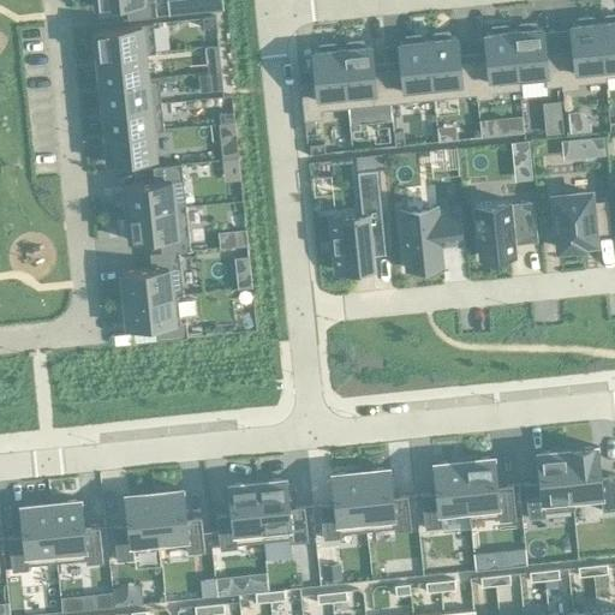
[(147,0),(94,0),(96,9),(125,5),(126,19),(155,17),(154,0),(148,1),(147,0)]
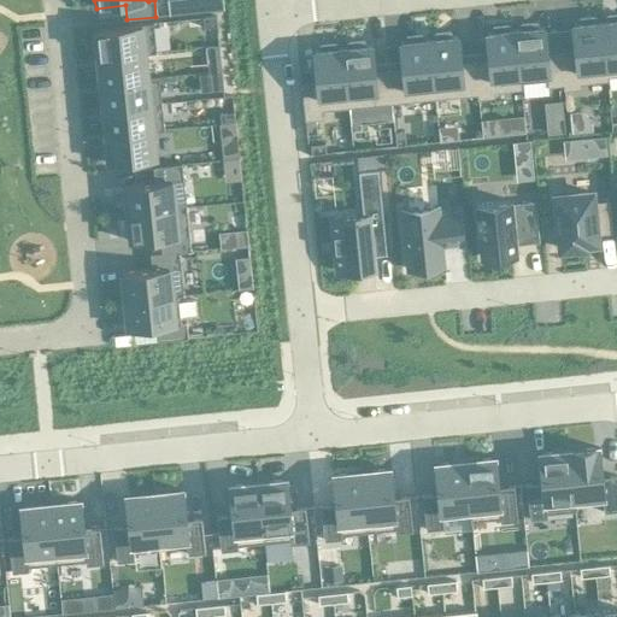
[(199,13),(223,10),(222,0),(197,0),(198,4),(199,13)]
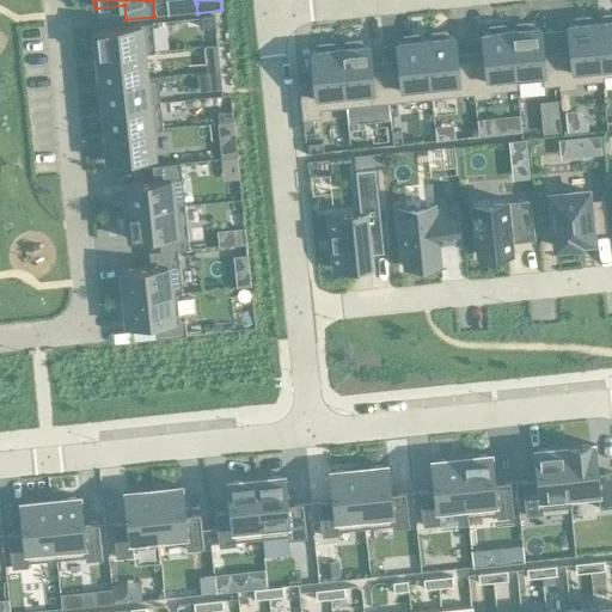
[(600,22),(595,22),(601,81),(603,81),(603,77),(611,75),(611,16),(599,17),(600,22)]
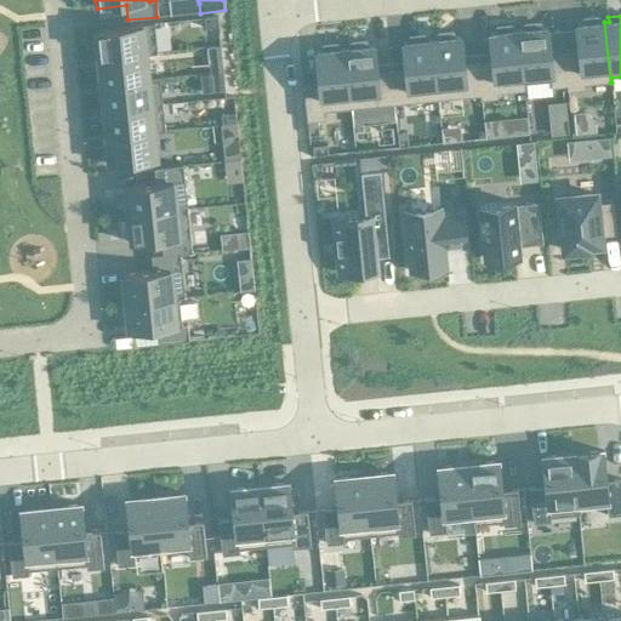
[(217,17),(203,20),(204,29),(217,28),(218,28),(217,17)]
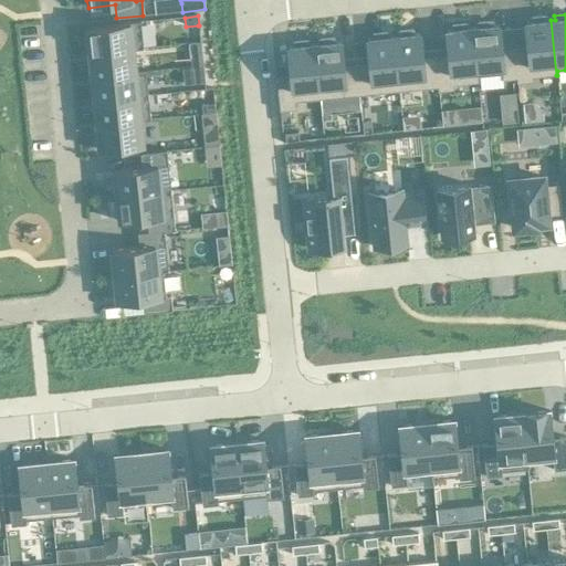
[(527,46),(514,49),(517,83),(533,82),(532,77),(556,75),(551,20),(547,21),(546,17),(531,19),(531,22),(525,23),(526,40),(527,46)]
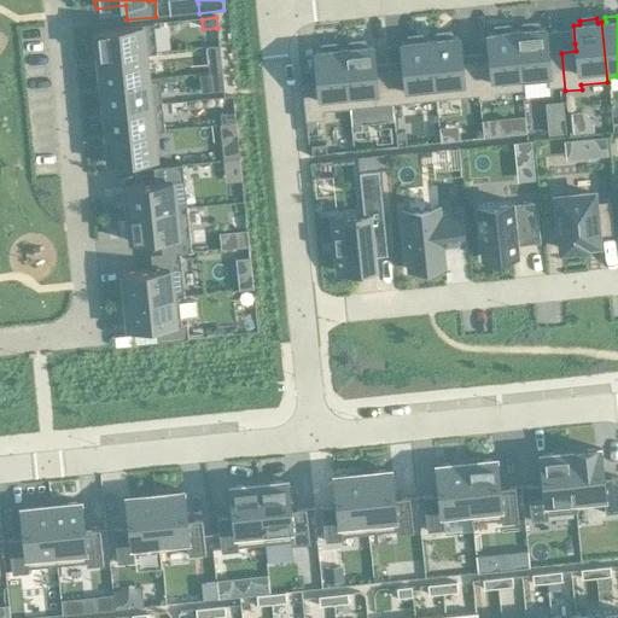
[(152,24),(94,30),(97,59),(156,53),(152,24)]
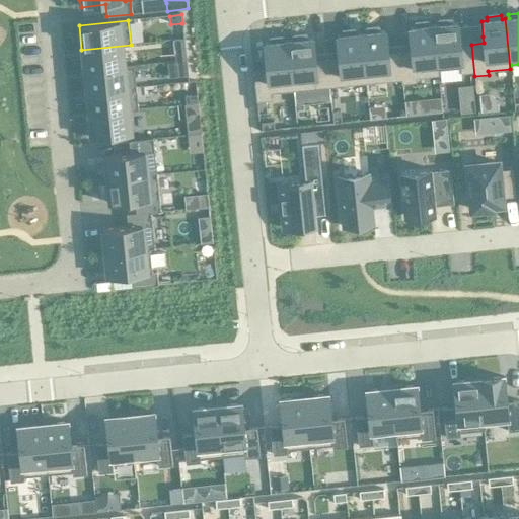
[(436,25),(433,26),(438,76),(438,70),(439,70),(440,83),(460,81),(459,74),(472,72),(473,77),(474,76),(471,45),(458,46),(457,27),(456,23),(451,24),(451,20),(436,21),(436,25)]
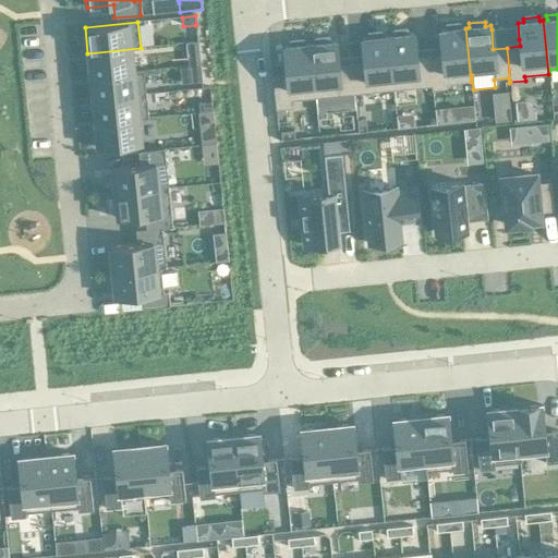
[(443,55),(428,56),(432,91),(447,88),(446,84),(471,82),(465,28),(461,28),(461,24),(445,26),(445,29),(440,31),(439,31),(441,47),(443,55)]
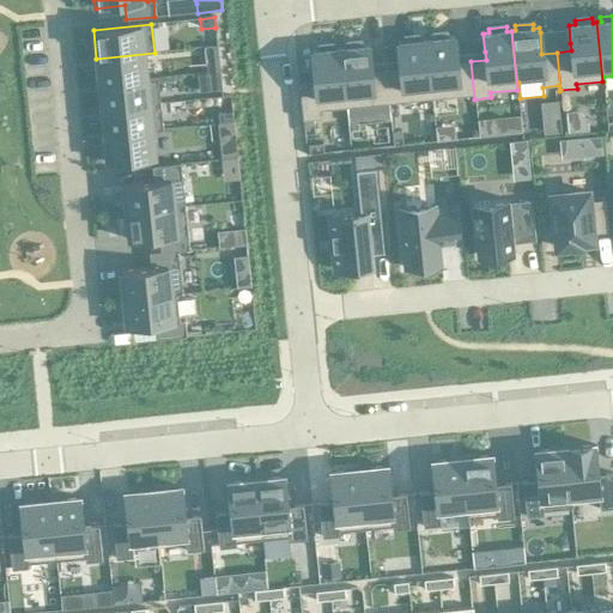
[(425,40),(431,99),(473,95),(474,99),(471,61),(457,62),(456,62),(455,55),(454,37),(447,37),(447,34),(429,35),(430,40),(425,40)]
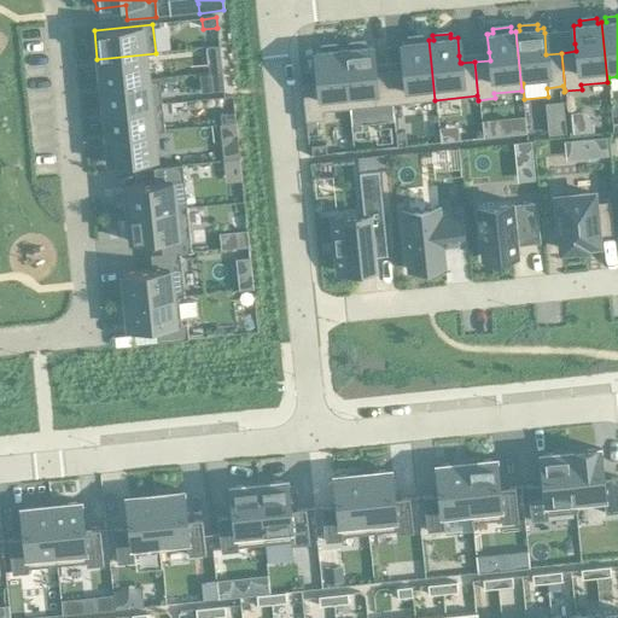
[(403,69),(388,70),(391,104),(435,100),(429,40),(425,40),(424,36),(406,38),(407,42),(402,42),(400,42),(402,60),(403,69)]
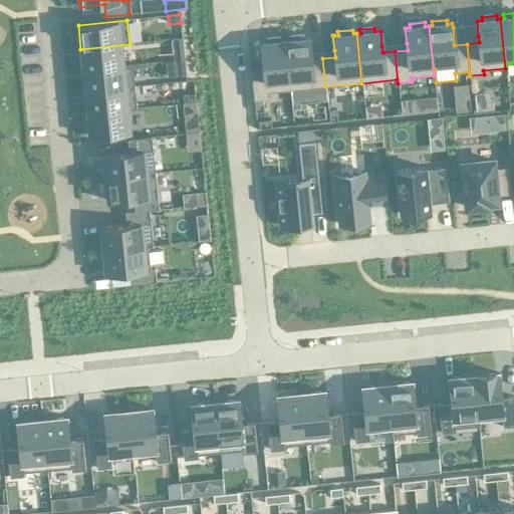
[(288,40),(284,40),(289,90),(325,86),(322,58),(310,60),(309,53),(308,38),(303,38),(302,35),(288,36),(288,40)]
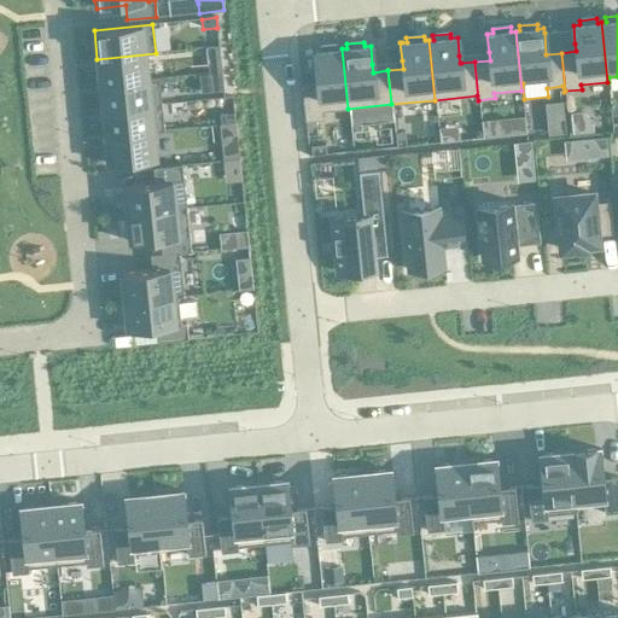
[(318,81),(301,83),(304,121),(322,120),(321,111),(348,109),(342,48),(338,50),(338,45),(320,47),(320,51),(314,52),(316,70),(318,81)]
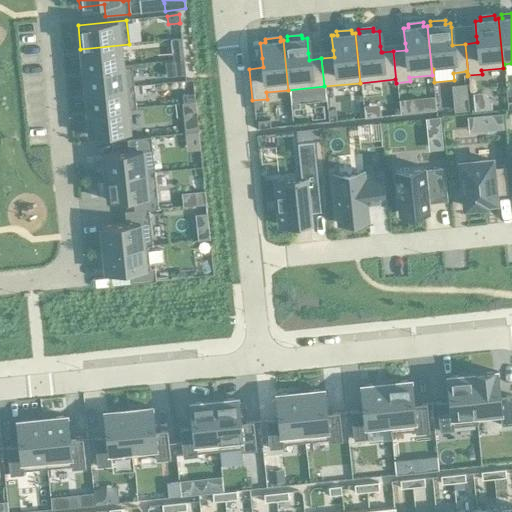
[(129,44),(80,49),(82,70),(131,65),(131,64),(121,65),(119,46),(129,45),(129,44)]
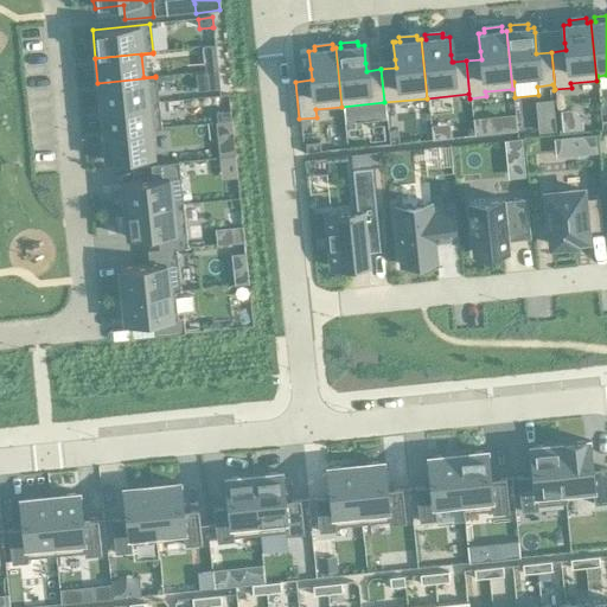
[(216,62),(203,63),(204,72),(217,71),(217,62),(216,62)]
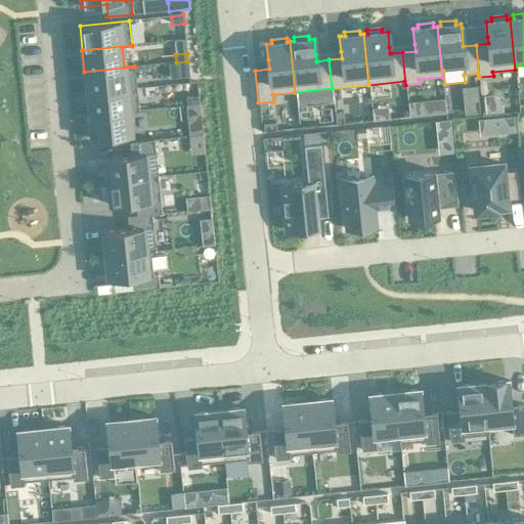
[(187,61),(176,62),(176,71),(188,70),(187,61)]
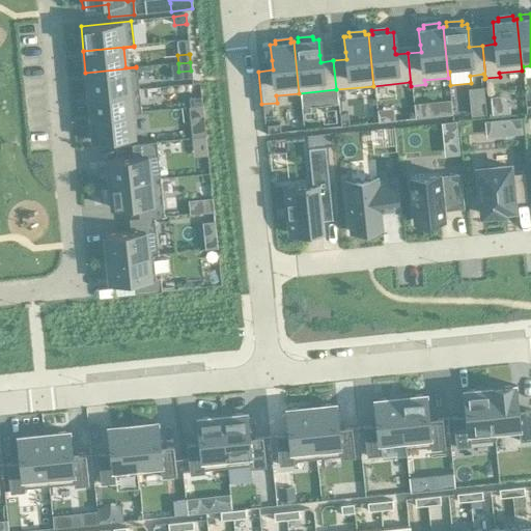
[(136,67),(85,73),(88,95),(138,90),(136,67)]
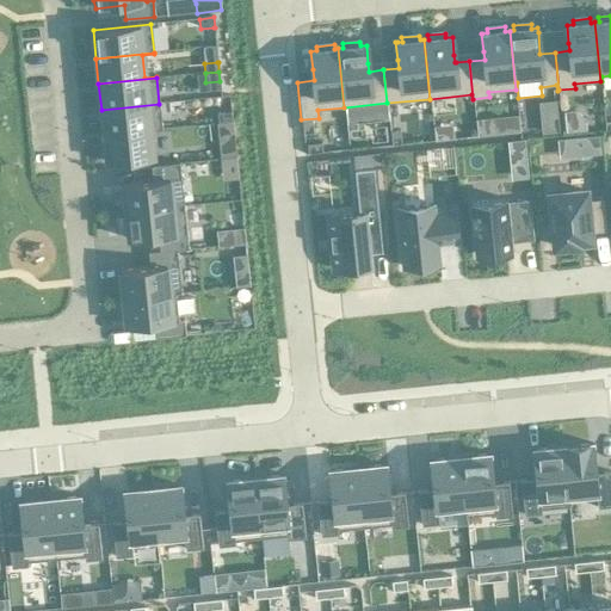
[(555,100),(538,102),(541,134),(559,133),(555,100)]
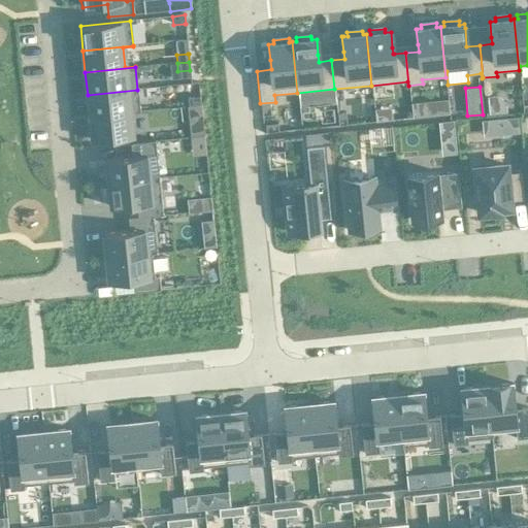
[(137,90),(88,95),(90,117),(139,111),(137,90)]
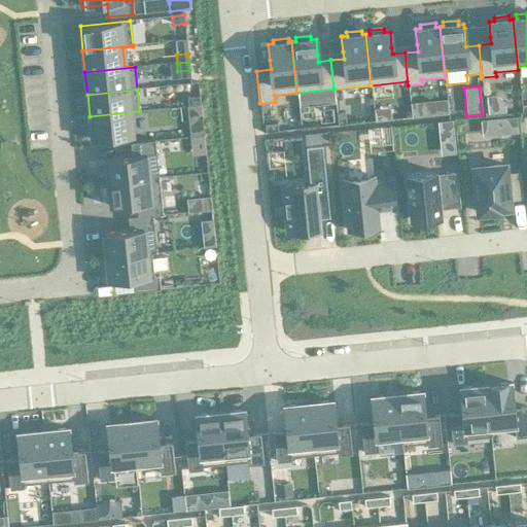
[(199,97),(186,98),(187,106),(200,105),(199,97)]
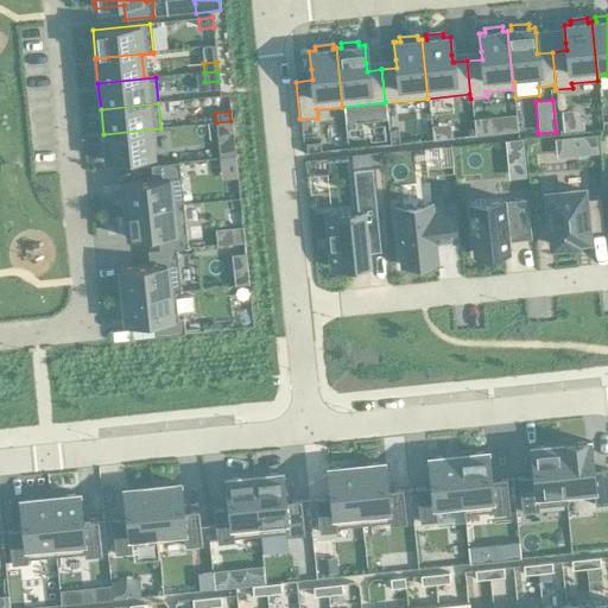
[(487,118),(473,119),(474,135),(488,134),(487,118)]
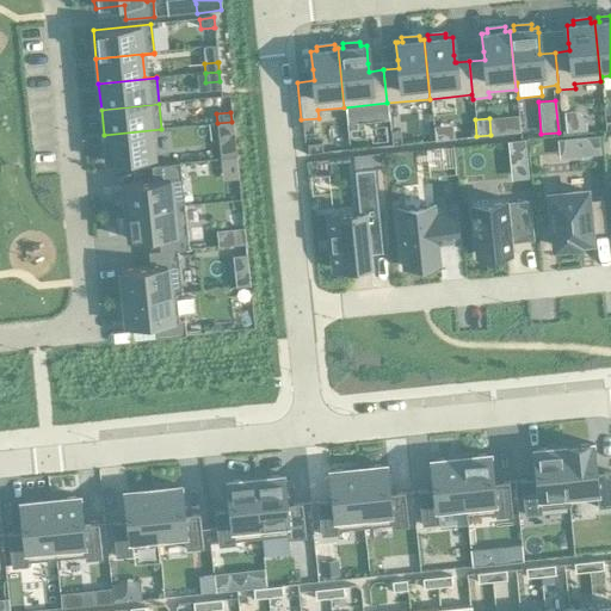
[(232,122),(217,123),(218,133),(233,131),(232,122)]
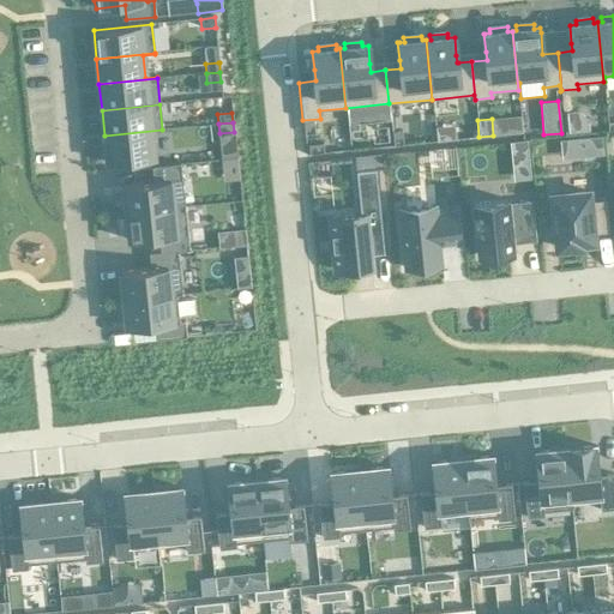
[(162,130),(104,136),(107,164),(154,158),(151,132),(162,131),(162,130)]
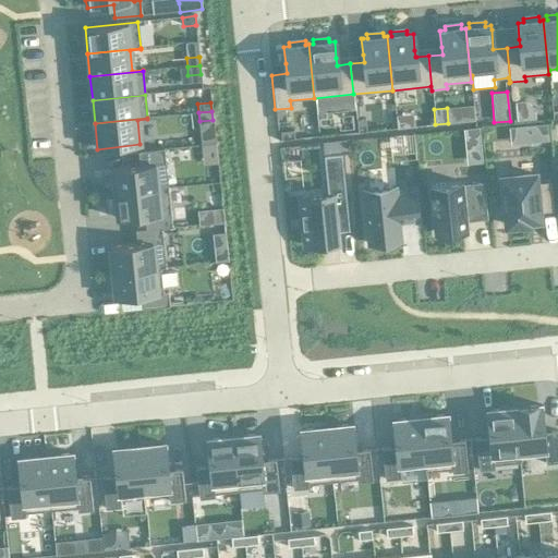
[(365,119),(356,119),(358,132),(366,132),(365,119)]
